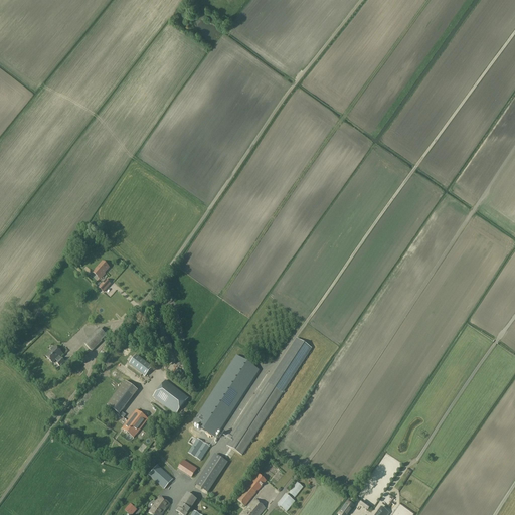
[(102,261),(92,273),(100,280),(106,274),(105,273),(110,268),(102,261)]
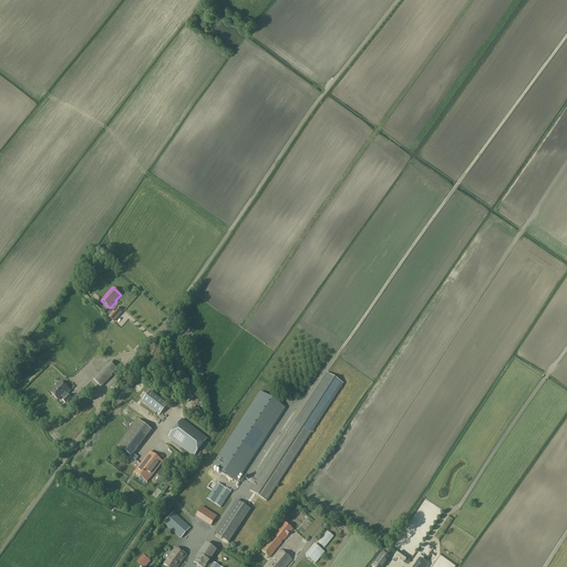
[(110,311),(106,315),(114,321),(122,312),(115,308),(112,312),(110,311)]
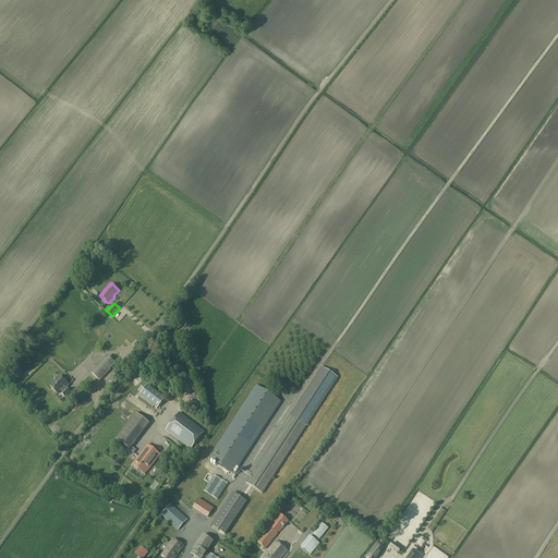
[(130,310),(140,317),(142,313),(132,305),(130,310)]
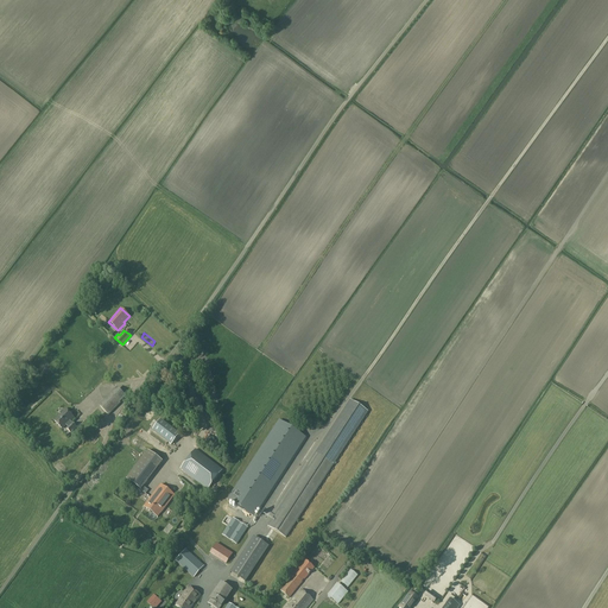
[(109,415),(127,397),(118,387),(99,405),(109,415)]
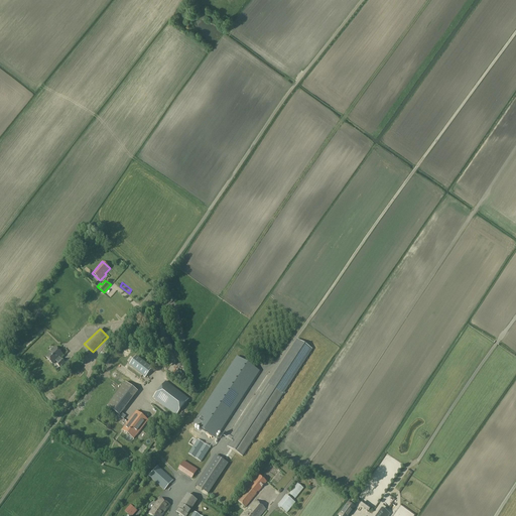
[(290,388),(309,351),(293,342),(277,371),(284,375),(282,379),(287,382),(285,386),(290,388)]
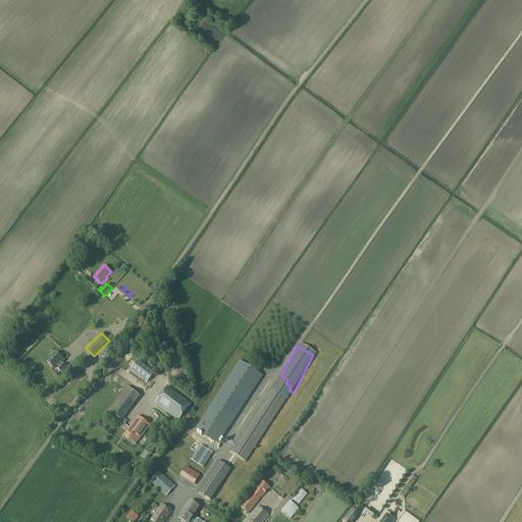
[(51,356),(46,361),(47,362),(48,363),(49,365),(53,369),(57,365),(58,366),(57,368),(61,372),(61,371),(66,367),(62,363),(61,362),(60,362),(62,360),(64,358),(63,358),(61,356),(59,354),(58,353),(56,351),(55,352),(54,352),(51,355),(51,356)]
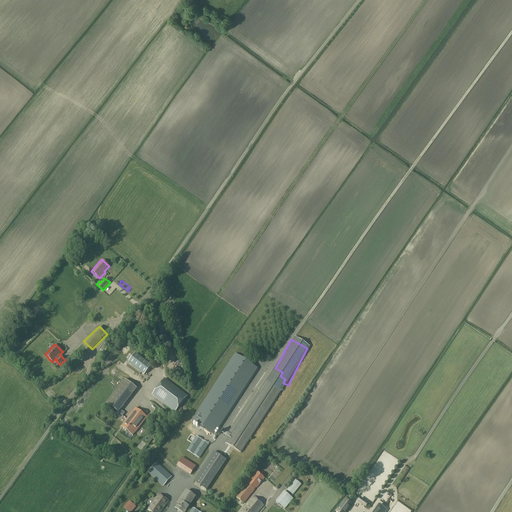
[(128,362),(144,374),(151,366),(135,353),(128,362)]
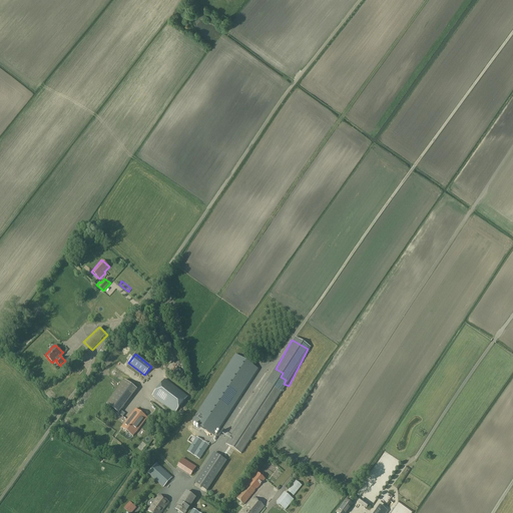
[(171,364),(174,368),(181,363),(178,359),(171,364)]
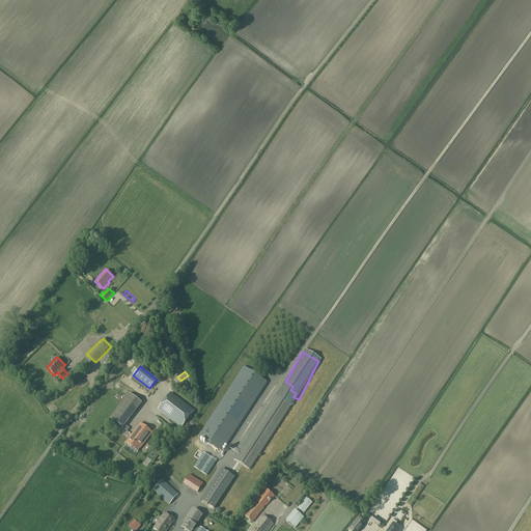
[(215,451),(225,456),(228,450),(227,449),(238,429),(241,431),(244,427),(243,427),(248,418),(247,418),(266,385),(255,379),(215,451)]
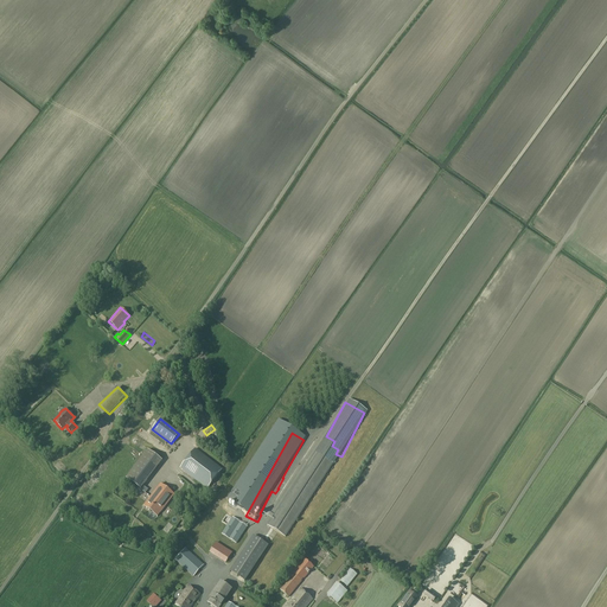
[(140,490),(163,461),(148,449),(126,478),(140,490)]
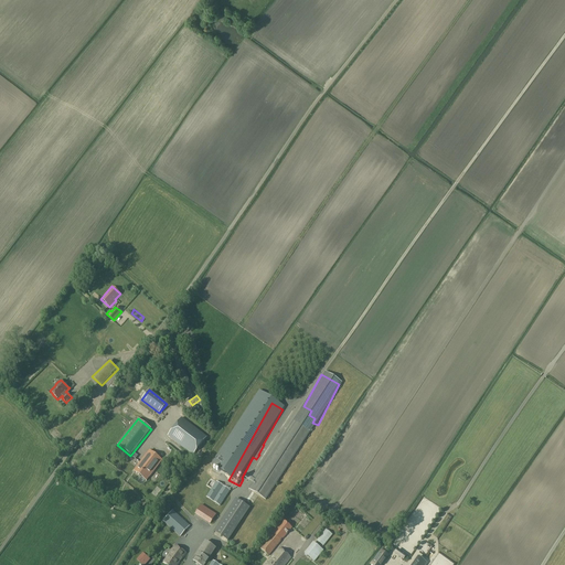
[(193,456),(208,437),(182,418),(168,436),(193,456)]
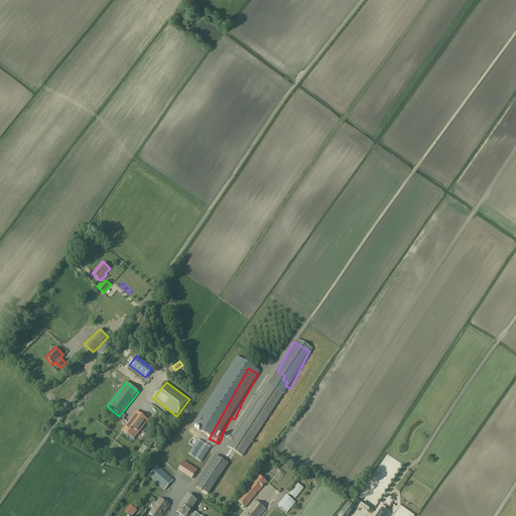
[(223,401),(228,404),(238,388),(234,385),(223,401)]
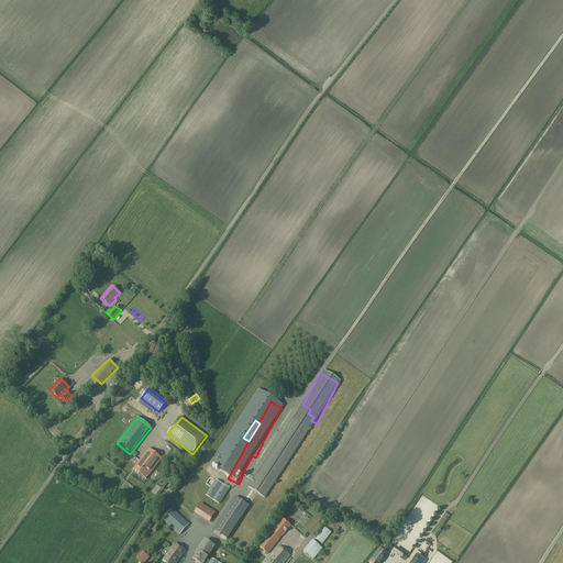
[(151,450),(134,471),(140,474),(142,472),(148,477),(162,459),(151,450)]
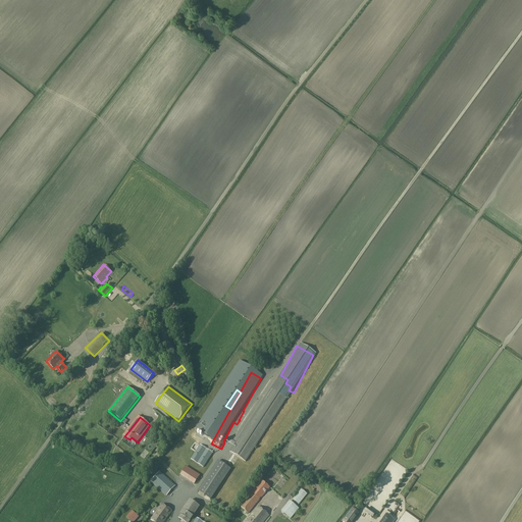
[(229,456),(247,465),(261,437),(248,430),(248,429),(245,427),(229,456)]
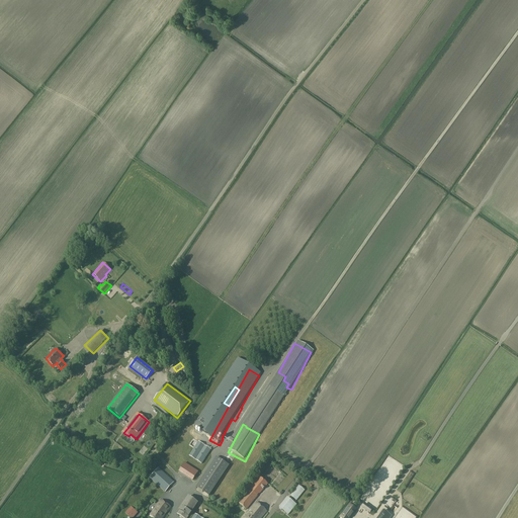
[(199,446),(192,461),(203,466),(210,451),(199,446)]
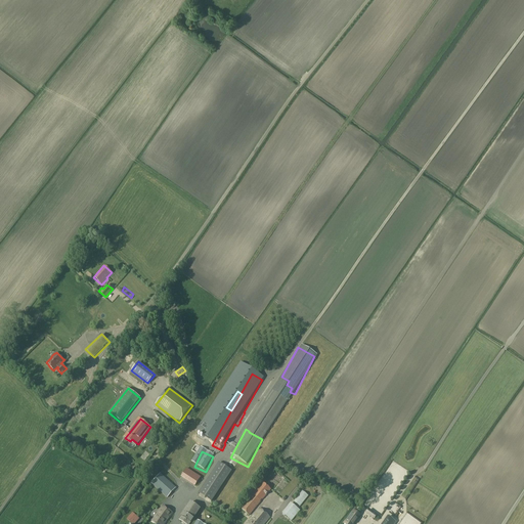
[(209,498),(224,471),(216,467),(202,494),(209,498)]
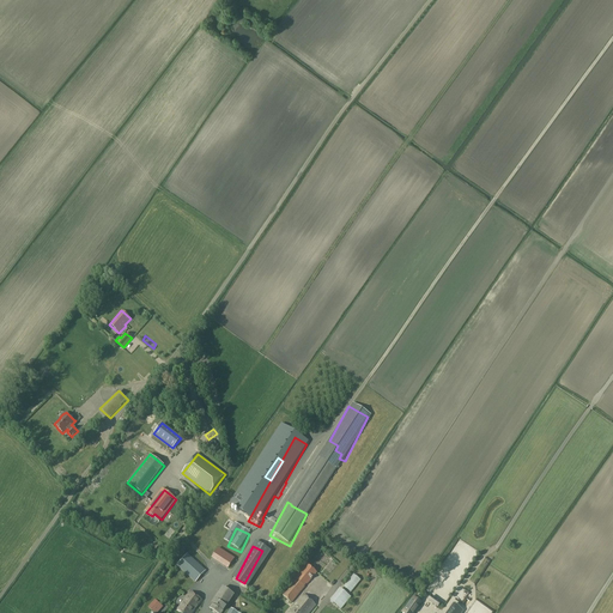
[(314,569),(328,581),(338,569),(322,556),(319,559),(320,560),(314,569)]
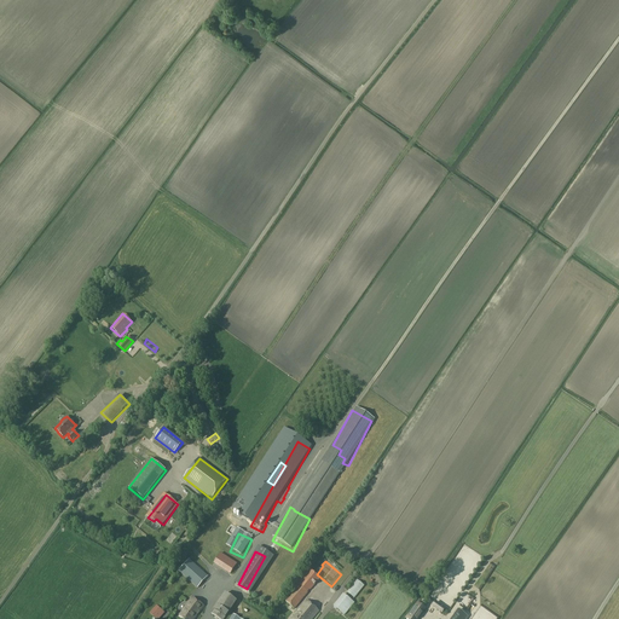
[(189,562),(183,570),(202,585),(208,577),(189,562)]
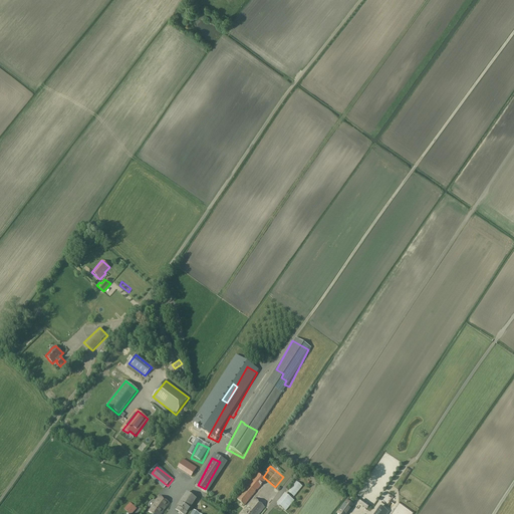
[(185,475),(193,480),(198,471),(190,467),(185,475)]
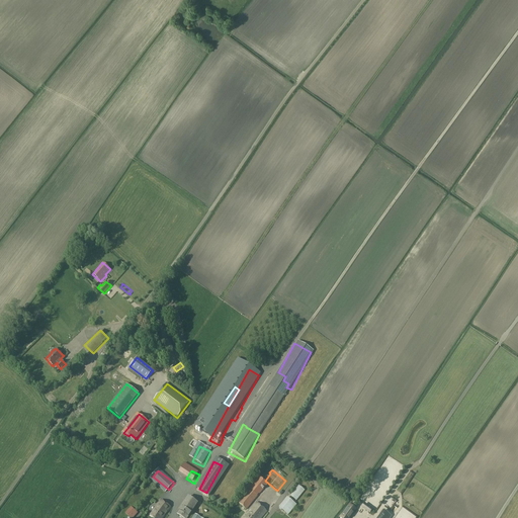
[(246,510),(268,484),(259,477),(248,489),(250,491),(239,504),(246,510)]
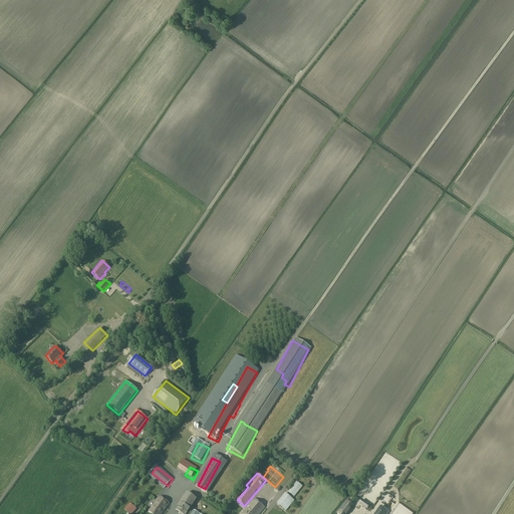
[(294,497),(302,487),(296,482),(288,492),(294,497)]
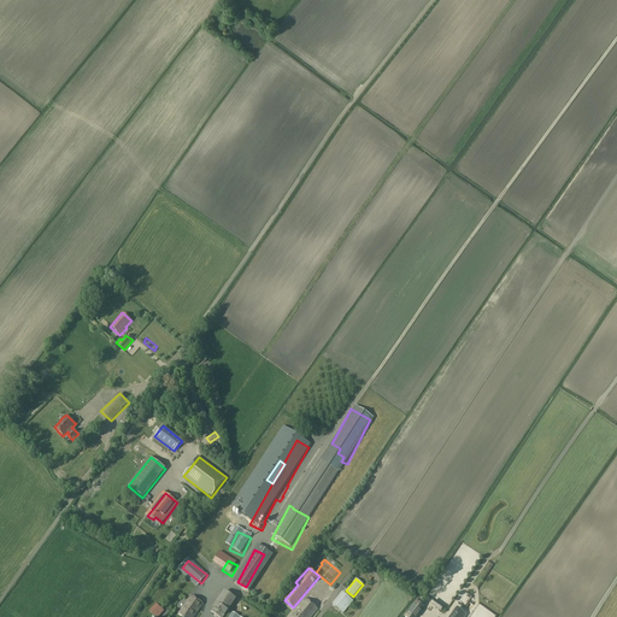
[(344,613),(353,601),(342,592),(333,604),(344,613)]
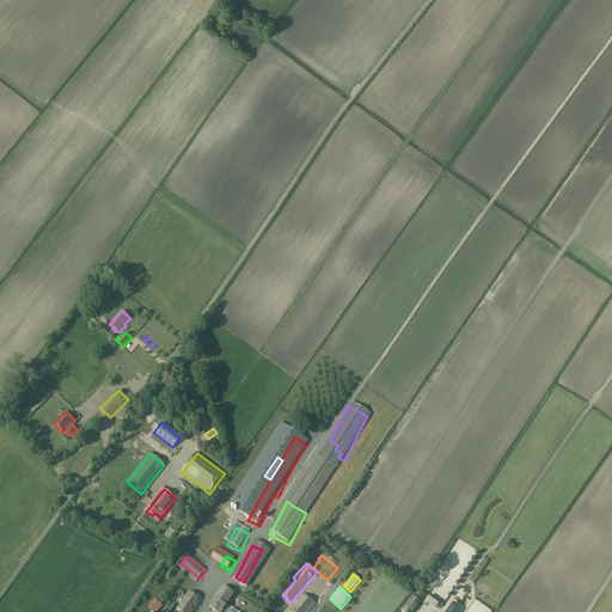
[(182,611),(191,611),(201,599),(193,593),(190,592),(189,593),(188,594),(177,609),(182,611)]
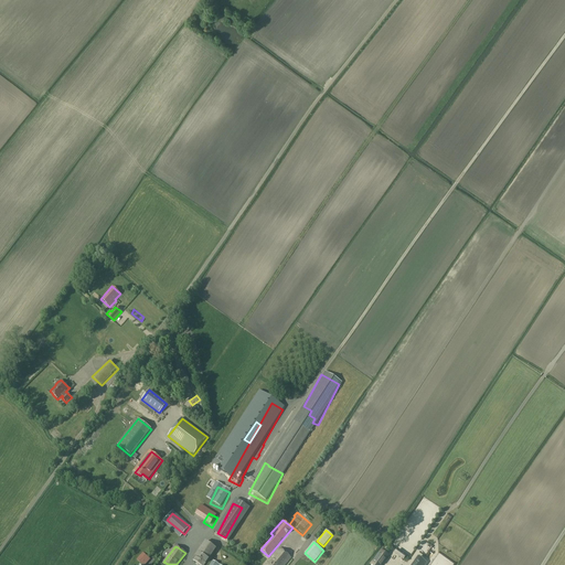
[(285,564),(290,558),(279,548),(272,557),(273,558),(266,564),(285,564)]
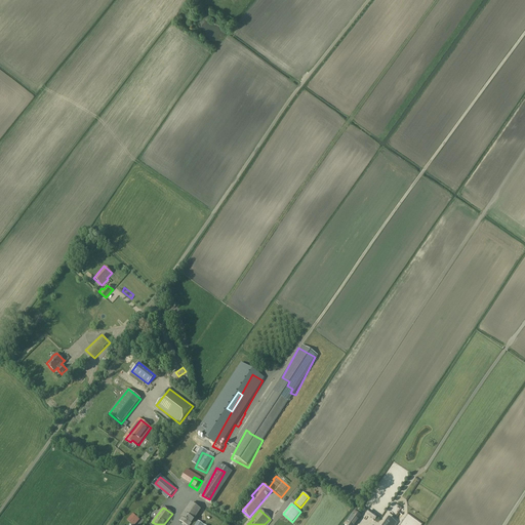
[(369,511),(367,515),(374,520),(377,517),(369,511)]
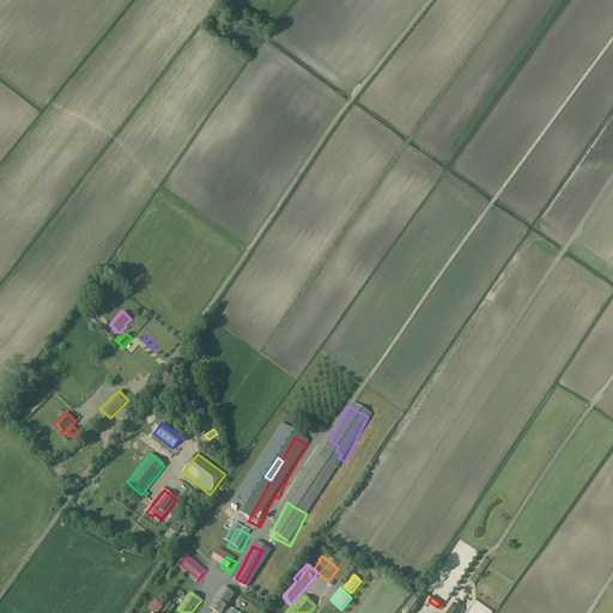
[(414,598),(402,612),(413,612),(422,604),(414,598)]
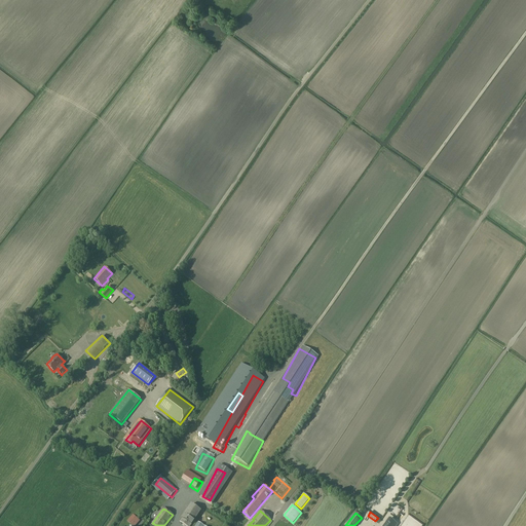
[(133,525),(135,525),(140,521),(133,515),(127,521),(133,525)]
